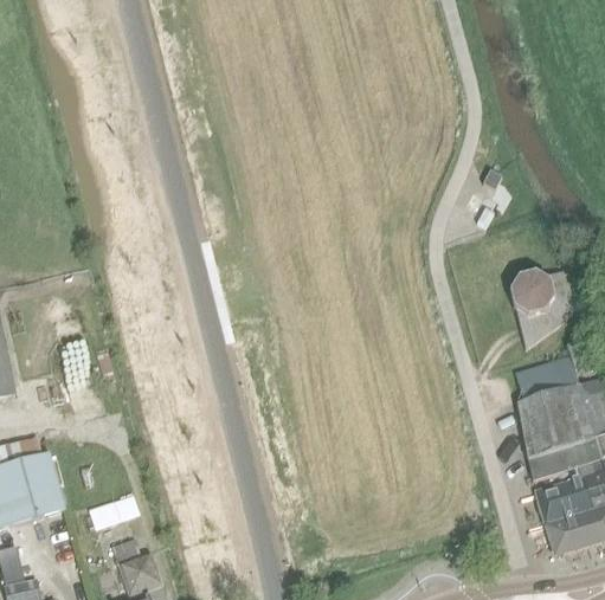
[(484,182),(496,189),(503,175),(491,169),(484,182)]
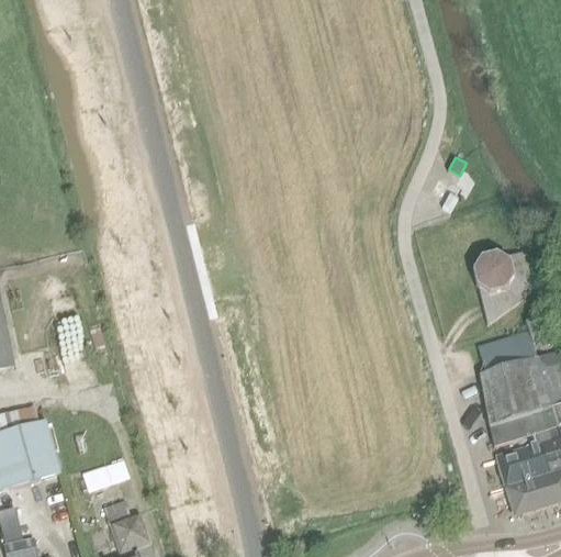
[(473,270),(487,322),(519,301),(540,281),(530,249),(504,257),(497,253),(481,257),(473,270)]
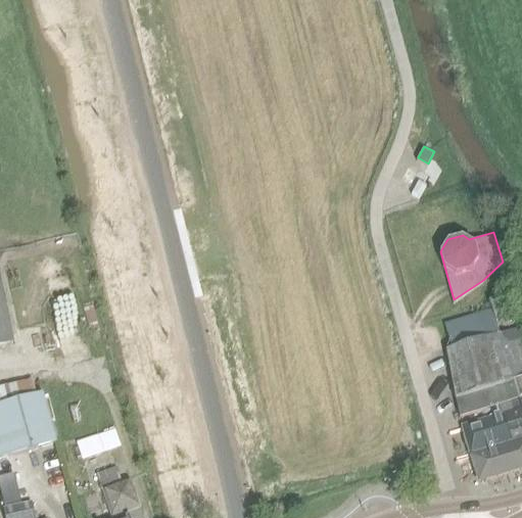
[(0,342),(14,340),(0,269),(0,342)]
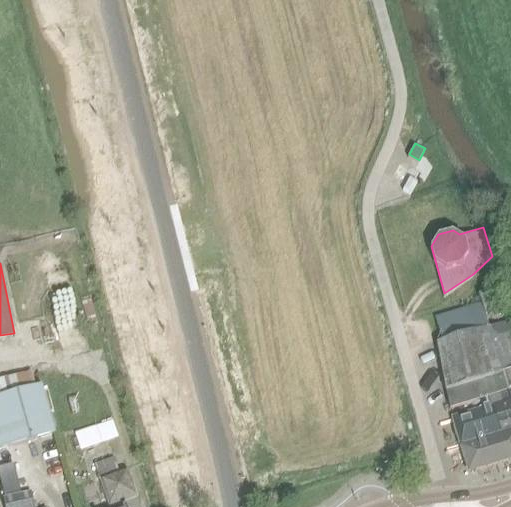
[(479,291),(481,301),(436,315),(443,339),(437,341),(449,406),(487,394),(491,392),(488,376),(493,373),(491,367),(510,360),(510,330),(497,286),(479,291)]
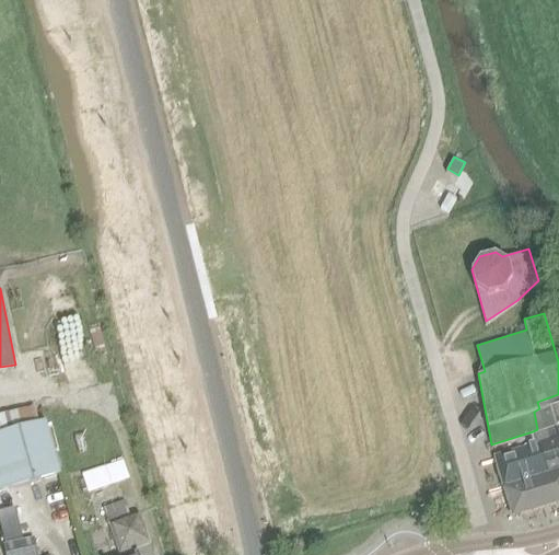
[(558,394),(537,402),(539,408),(534,412),(537,429),(533,431),(536,441),(496,454),(509,503),(521,512),(558,501),(558,394)]
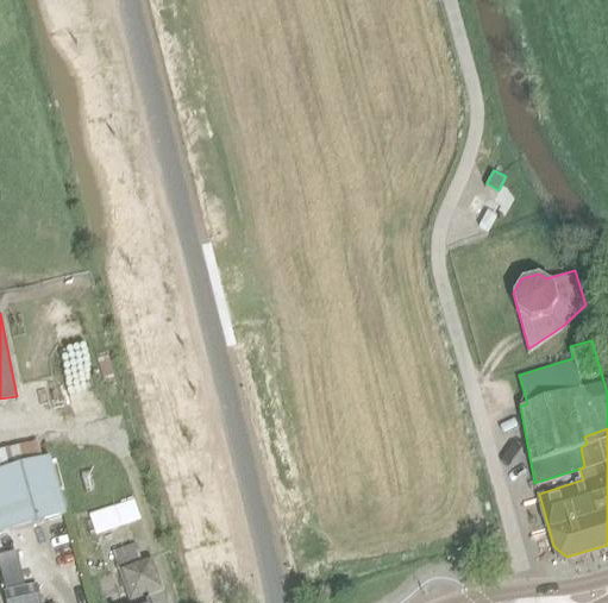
[(0,531),(67,512),(51,454),(43,457),(39,439),(0,447),(0,531)]
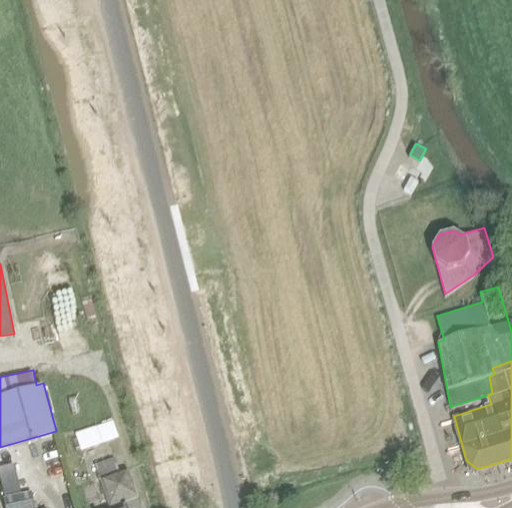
[(100,443),(95,425),(76,431),(81,448),(100,443)]
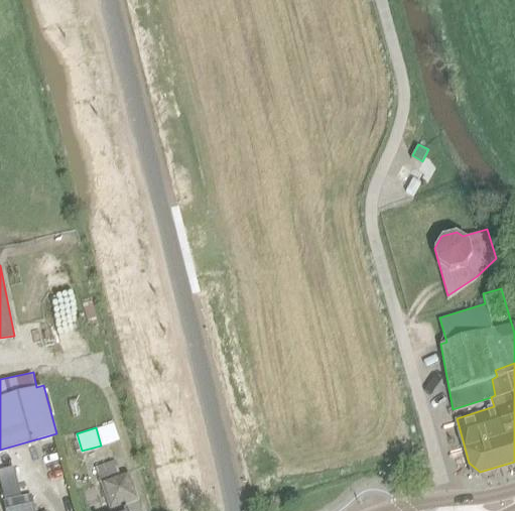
[(115,458),(97,464),(113,510),(109,510),(130,510),(129,508),(128,508),(127,503),(139,499),(130,471),(121,474),(115,458)]
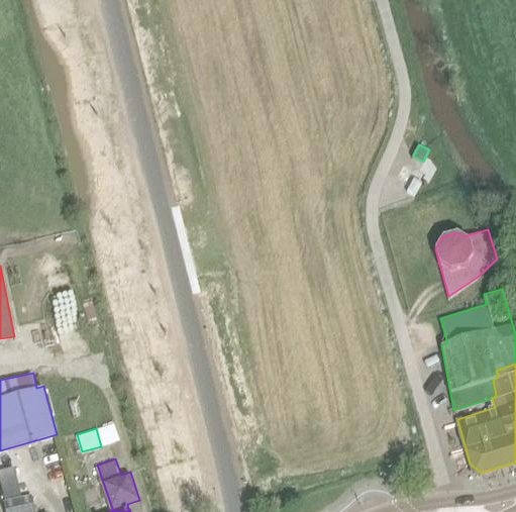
[(6,511),(35,511),(31,494),(4,500),(6,511)]
